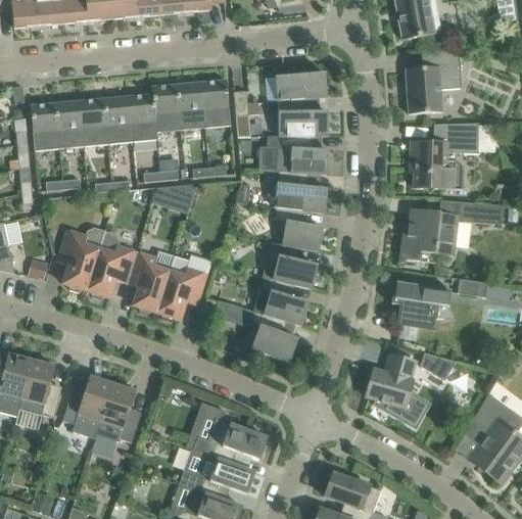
[(10,0),(13,27),(39,24),(36,0),(10,0)]
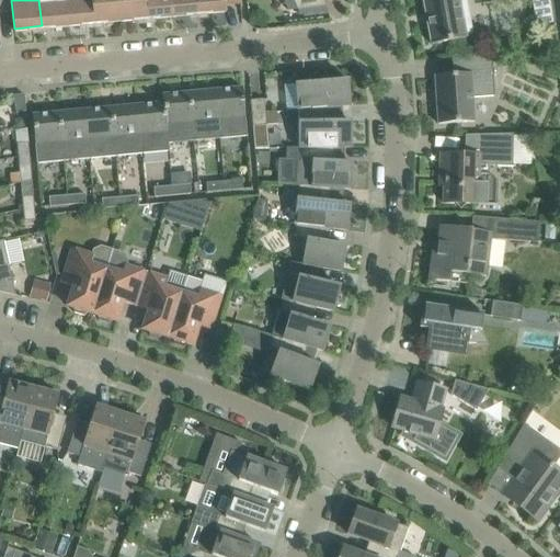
[(38,0),(42,25),(68,23),(65,0),(38,0)]
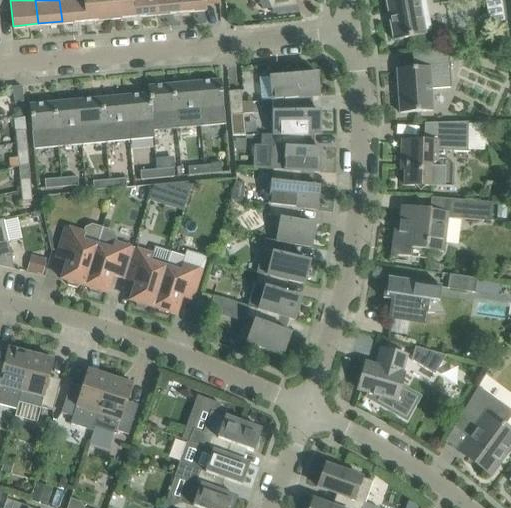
[(59,0),(62,21),(86,19),(84,0),(59,0)]
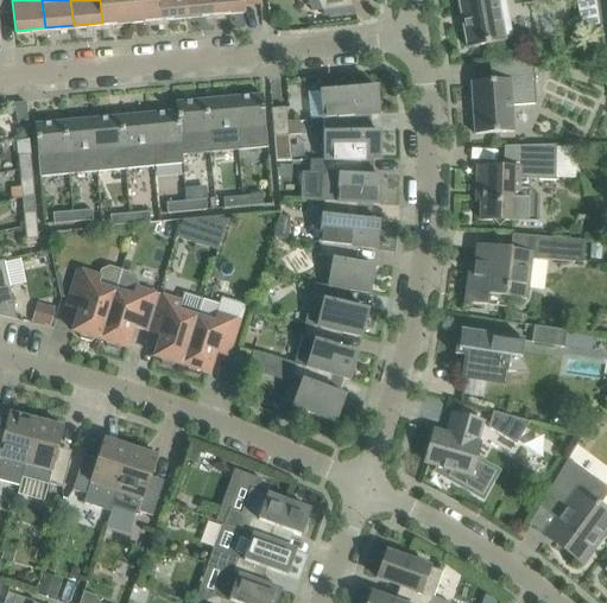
[(100,0),(102,23),(131,20),(128,0),(100,0)]
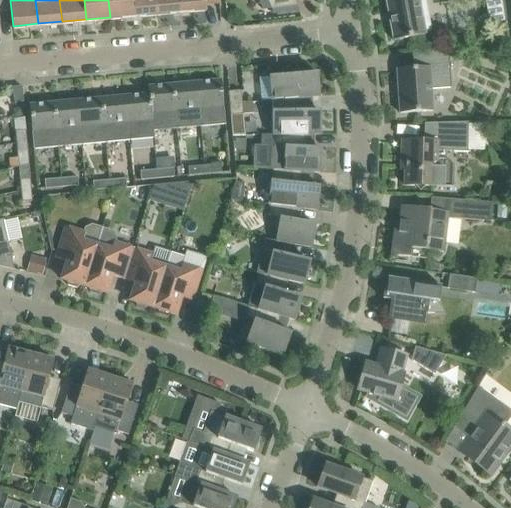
[(108,0),(110,17),(134,15),(132,0),(108,0)]
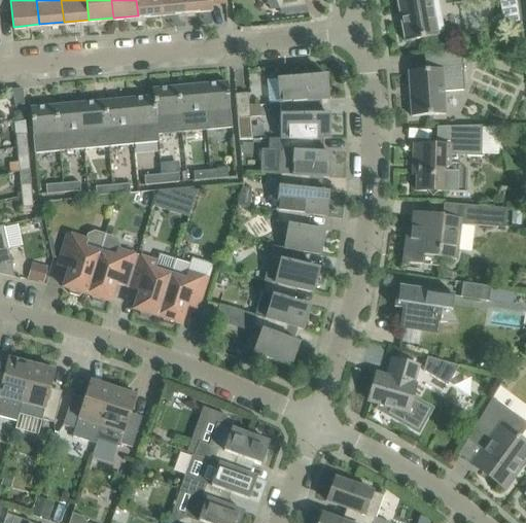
[(136,0),(138,15),(163,12),(162,0),(136,0)]
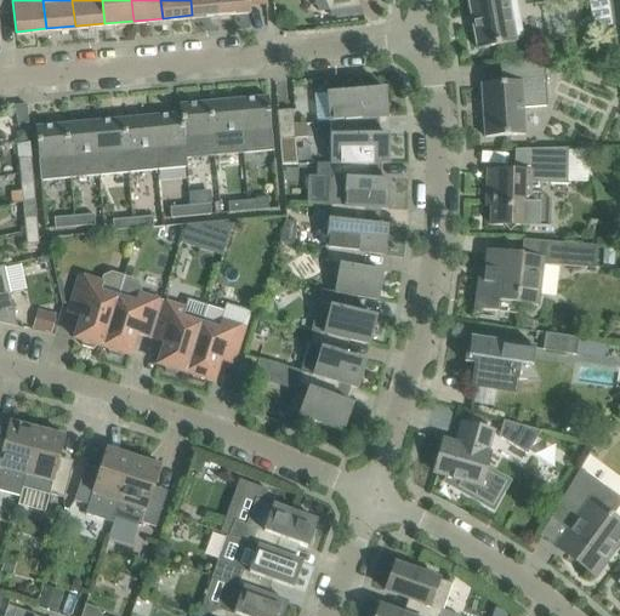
[(220,12),(219,0),(191,0),(192,15),(220,12)]
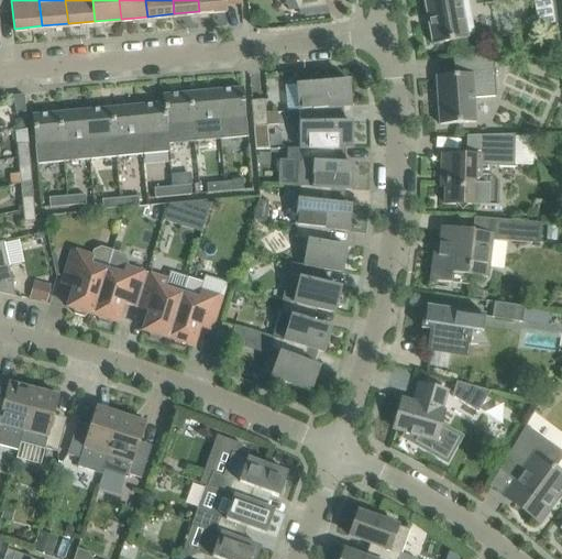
[(198,0),(199,11),(227,9),(226,1),(241,0),(198,0)]
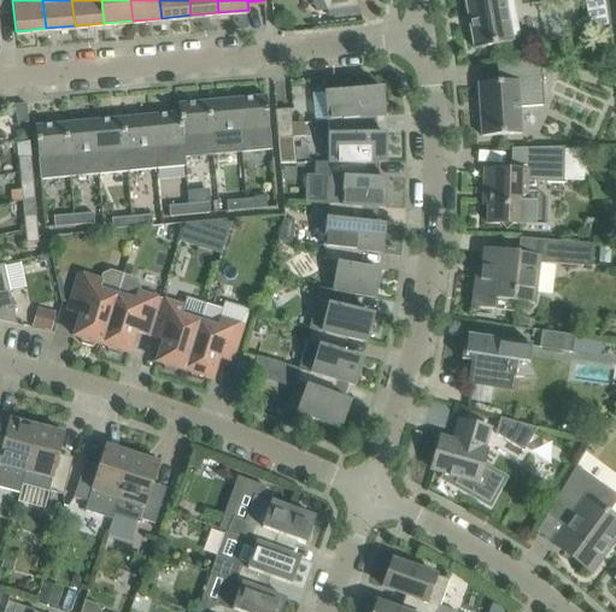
[(467,0),(475,46),(514,39),(512,33),(515,33),(518,28),(516,17),(512,15),(509,15),(505,0),(467,0)]
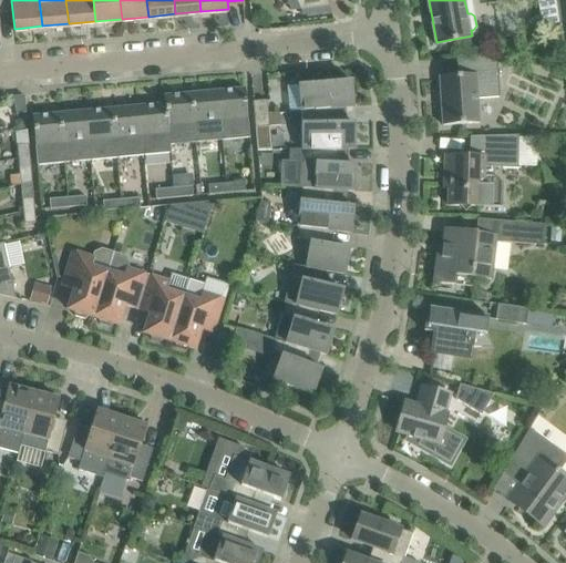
[(330,2),(301,6),(302,14),(332,11),(330,2)]
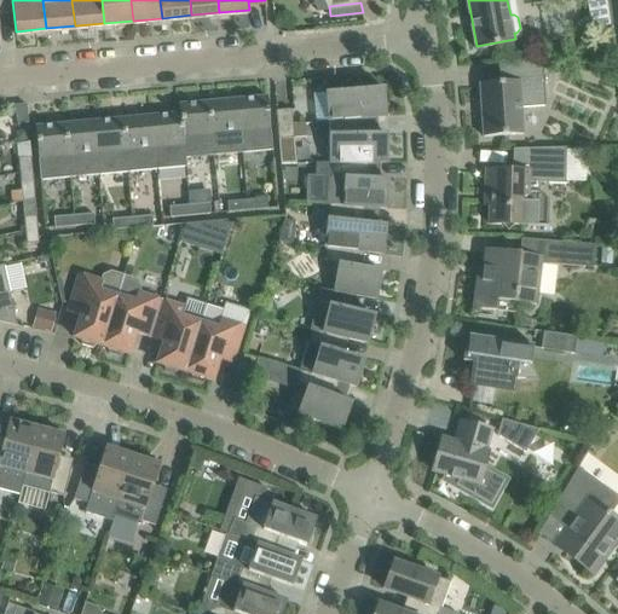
[(501,77),(480,80),(484,133),(524,131),(523,104),(546,102),(543,53),(500,58),(501,77)]
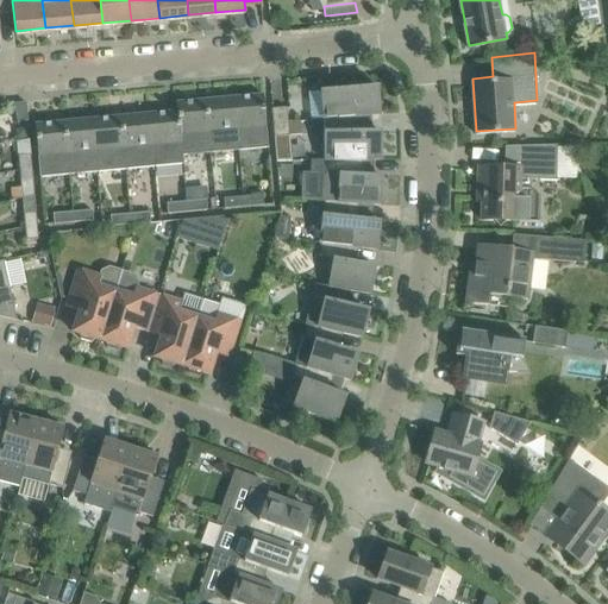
[(321,88),(324,115),(338,114),(362,113),(380,111),(377,82),(321,88)]
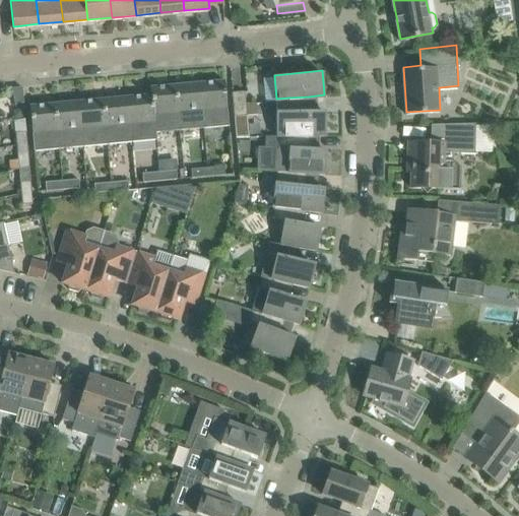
[(204,125),(230,123),(225,78),(200,80),(204,125)]
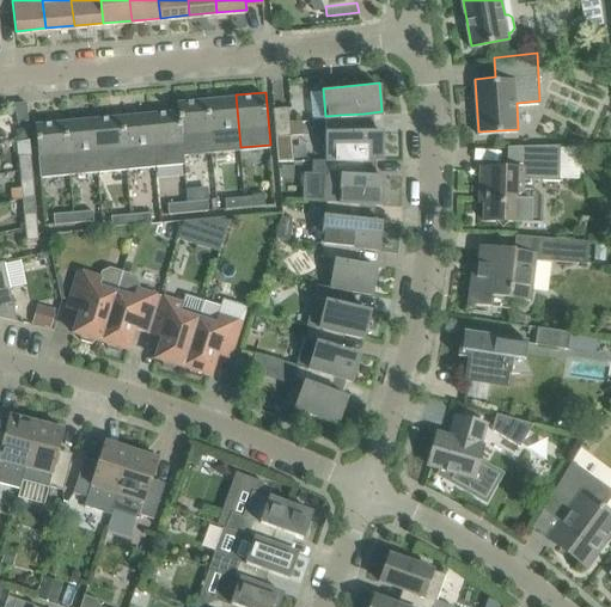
[(236,94),(207,97),(212,151),(240,147),(236,94)]
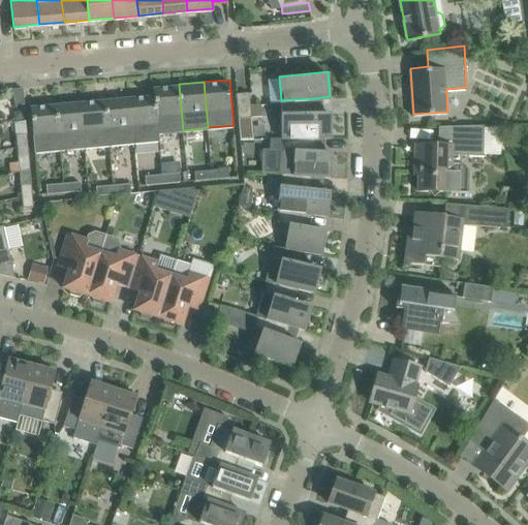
[(154,86),(154,94),(158,140),(160,140),(159,132),(183,130),(179,84),(154,86)]
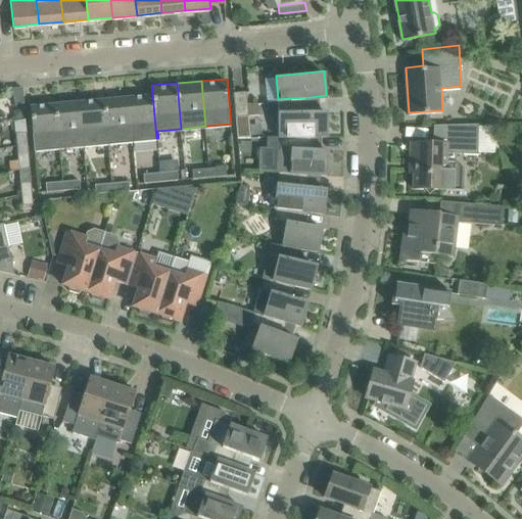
[(234,90),(236,114),(249,113),(246,89),(234,90)]
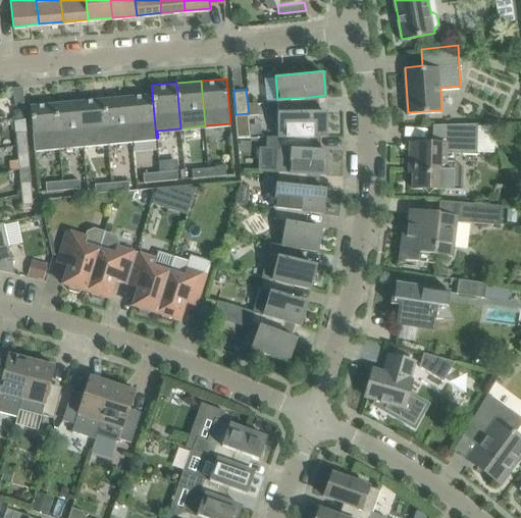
[(133,140),(156,138),(152,93),(127,95),(133,140)]
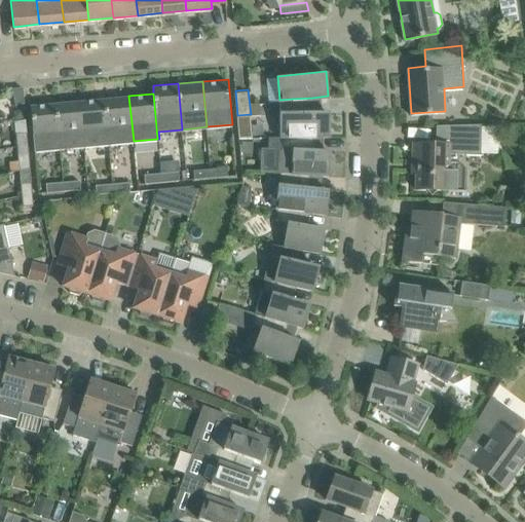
[(128,96),(105,98),(109,143),(134,141),(128,96)]
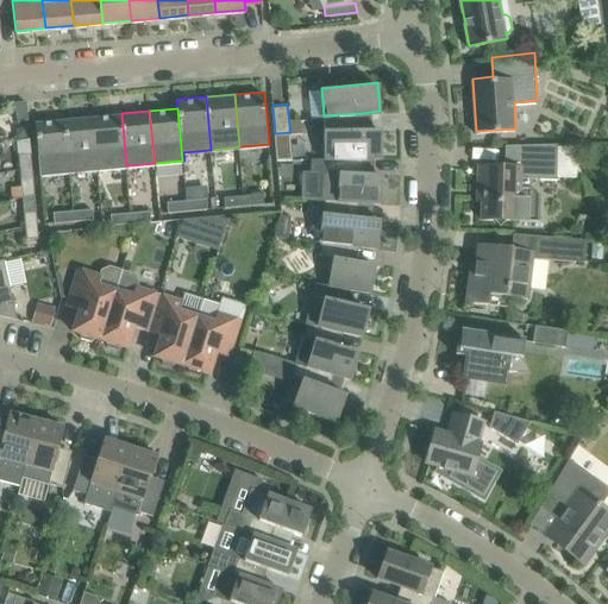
[(98,168),(126,165),(121,113),(93,115),(98,168)]
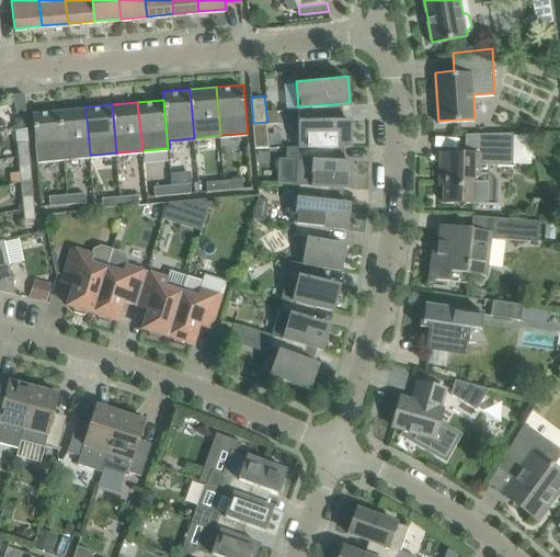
[(299,118),(299,144),(312,144),(312,145),(327,145),(352,144),(351,117),(333,117),(333,104),(311,105),(298,106),(299,118)]
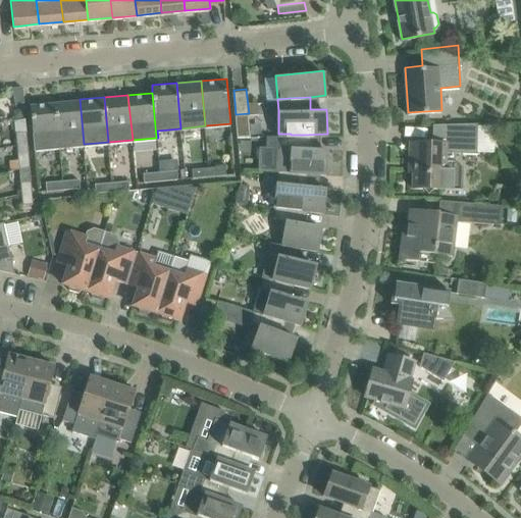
[(80,99),(55,101),(59,147),(84,144),(80,99)]
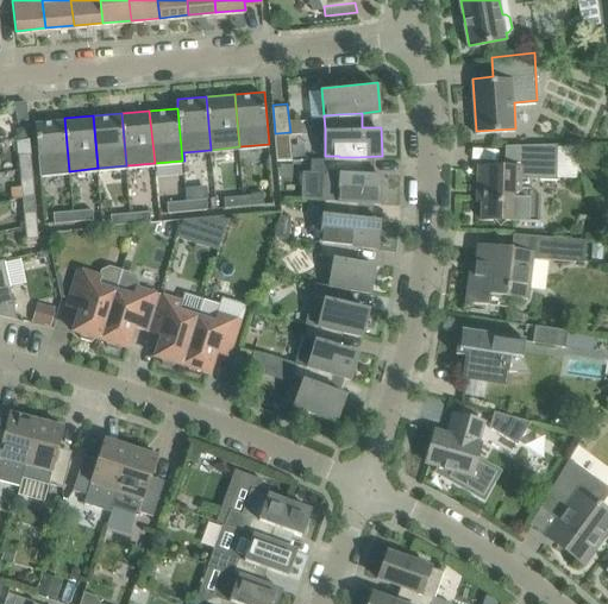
[(41,174),(69,171),(64,118),(36,121),(41,174)]
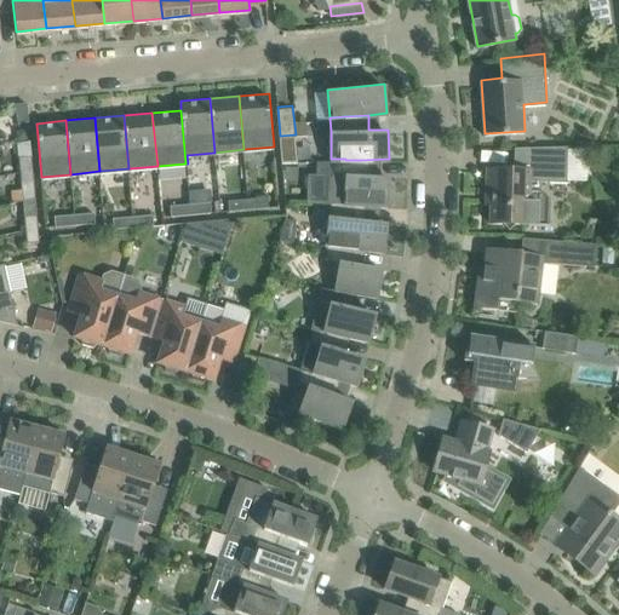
[(27,126),(15,128),(17,139),(29,138),(27,126)]
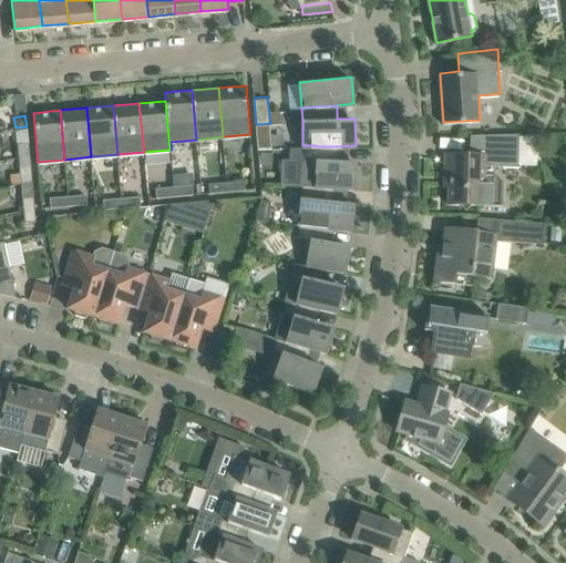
[(271,145),(270,123),(256,124),(258,145),(271,145)]
